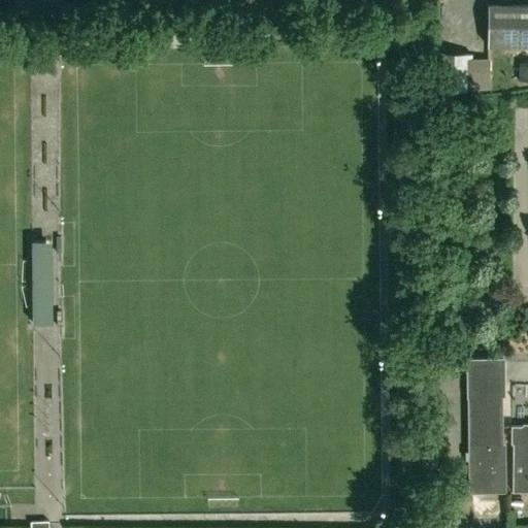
[(527,4),(489,4),(488,45),(527,45),(527,4)]
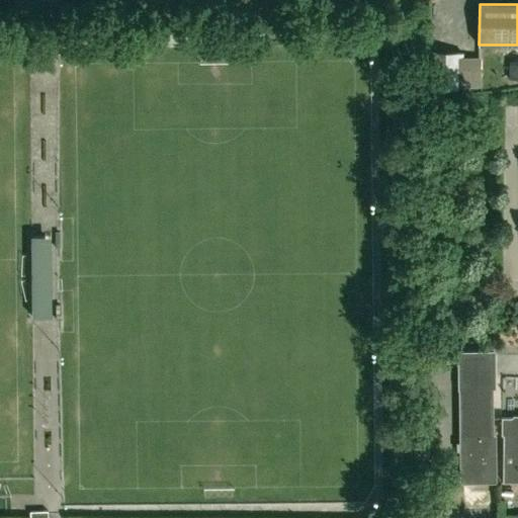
[(462,86),(463,53),(436,53),(435,90),(456,90),(456,86),(462,86)]
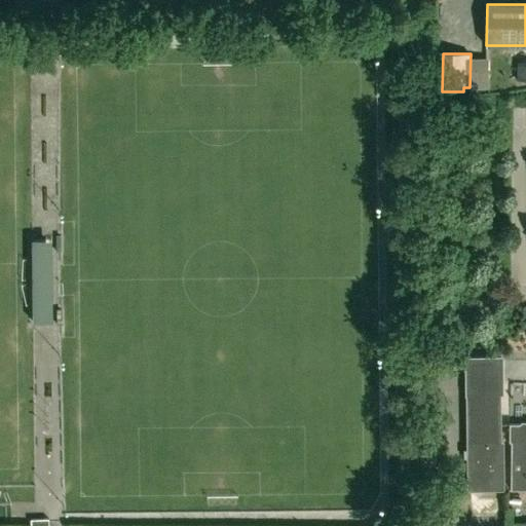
[(33,323),(53,323),(52,239),(33,239),(33,323)]
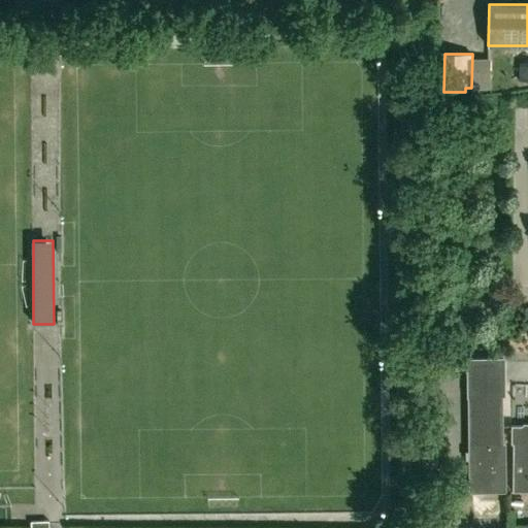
[(503,444),(503,396),(504,396),(504,360),(469,361),(470,493),(505,492),(505,444),(503,444)]
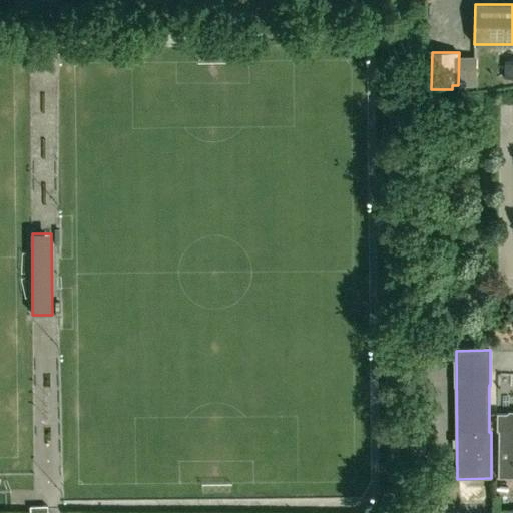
[(512,411),(508,411),(506,413),(497,413),(497,431),(499,431),(499,477),(512,477),(512,411)]
